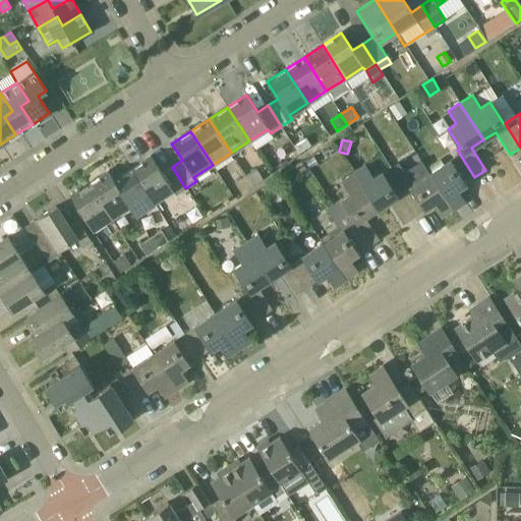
[(457,189),(474,177),(457,150),(452,154),(454,157),(429,173),(453,210),(465,201),(457,189)]
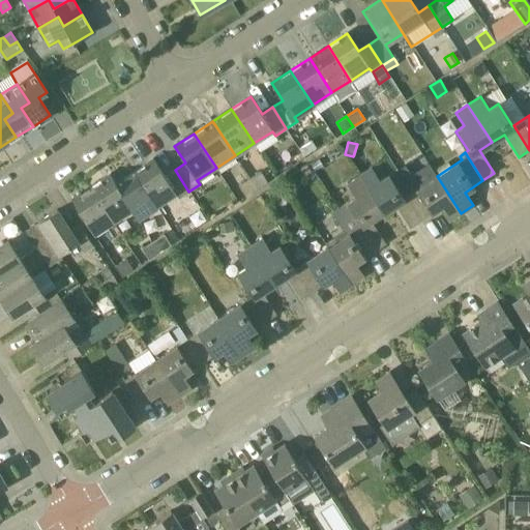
[(175,170),(165,176),(153,159),(135,171),(157,206),(176,194),(179,199),(188,192),(175,170)]
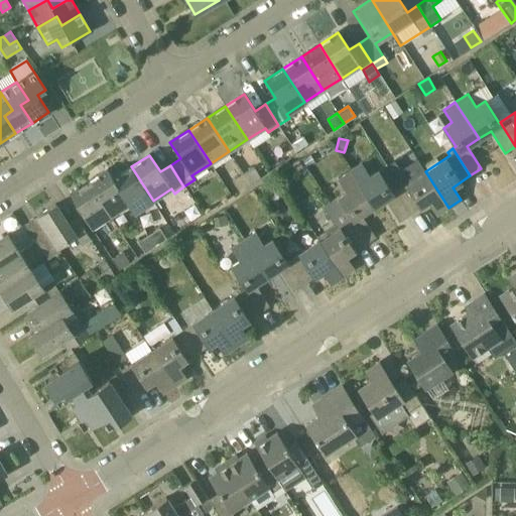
[(310,155),(302,160),(306,166),(314,161),(310,155)]
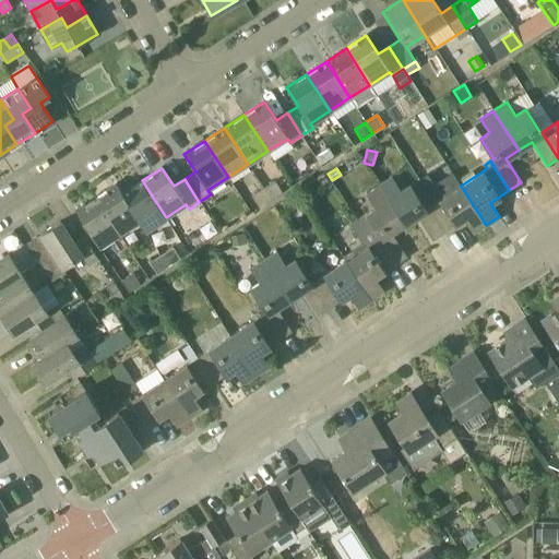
[(473,233),(486,225),(461,186),(451,171),(433,182),(427,173),(409,185),(426,209),(428,206),(444,233),(464,219),(473,233)]
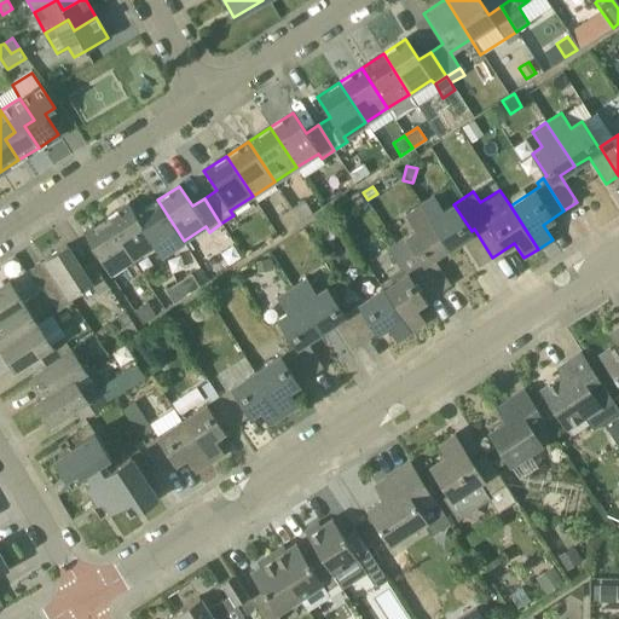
[(492,258),(474,229),(472,231),(453,204),(443,210),(434,196),(420,206),(447,249),(462,239),(479,266),(492,258)]
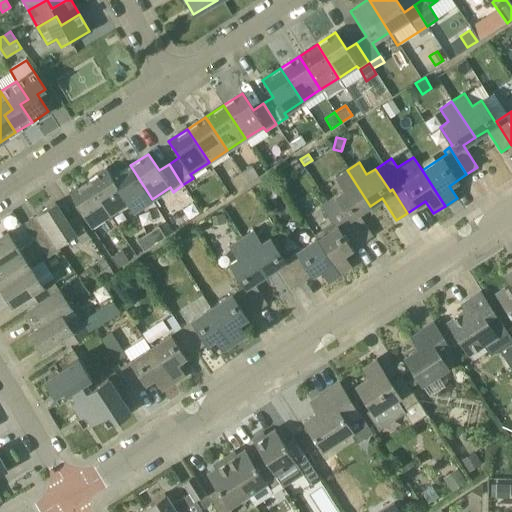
[(134,210),(152,199),(130,165),(112,177),(134,210)]
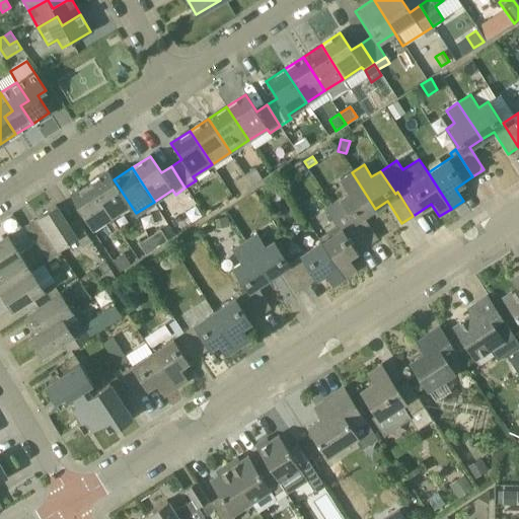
[(244,174),(251,184),(262,178),(255,168),(244,174)]
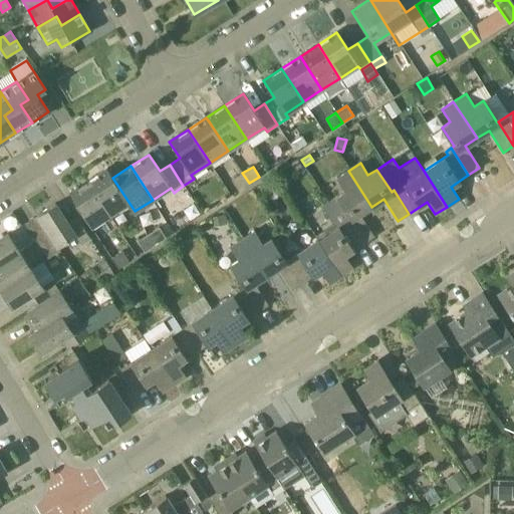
[(135,211),(112,178),(107,170),(88,182),(109,215),(127,203),(134,212),(135,211)]
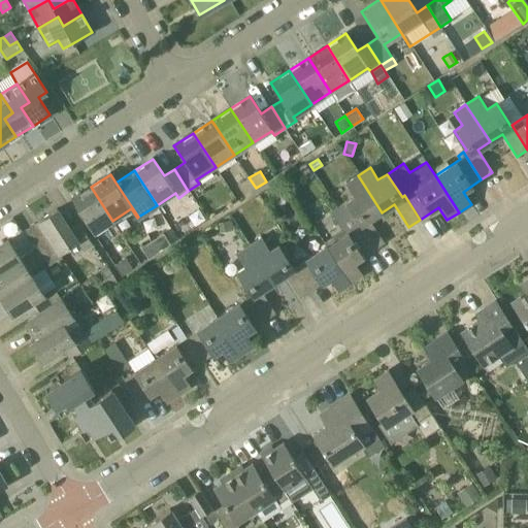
[(369,220),(382,212),(358,175),(345,184),(354,196),(344,201),(360,225),(357,227),(372,251),(384,242),(369,220)]
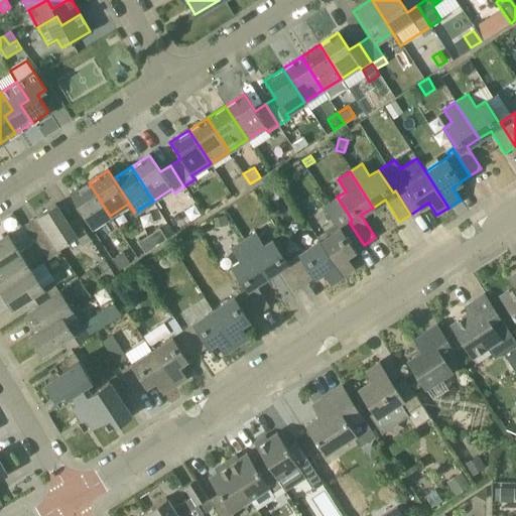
[(239,191),(250,183),(243,173),(233,180),(239,191)]
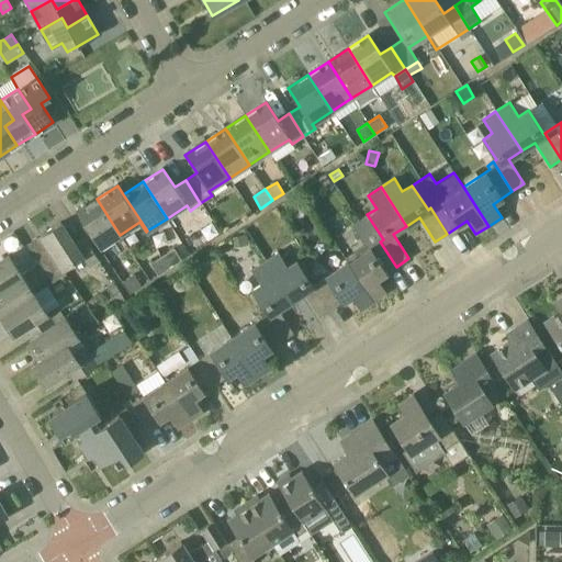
[(322,195),(312,189),(305,200),(315,206),(322,195)]
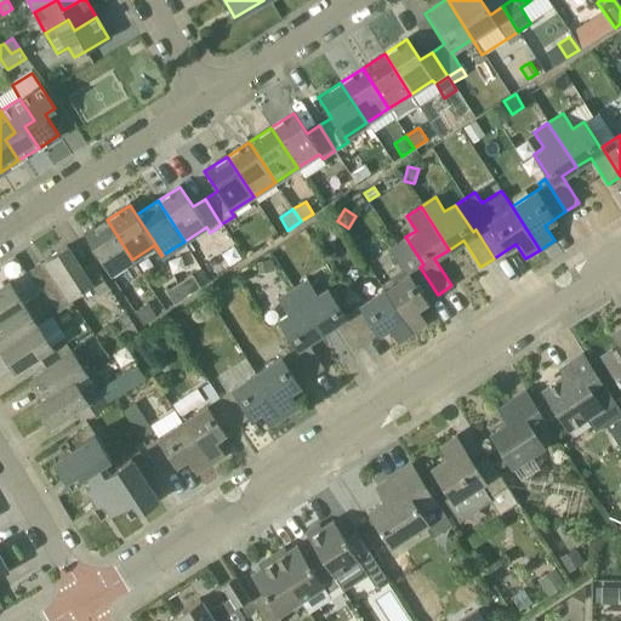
[(109,274),(132,260),(107,220),(84,234),(109,274)]
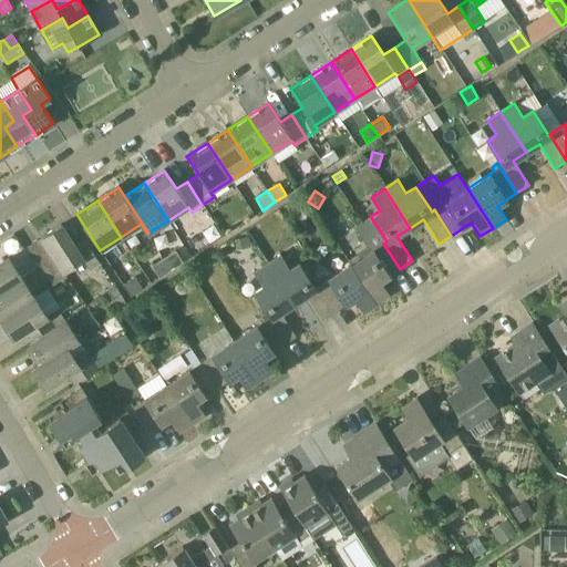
[(381,281),(400,269),(383,244),(387,241),(370,216),(353,226),(371,251),(351,265),(375,303),(389,295),(381,281)]
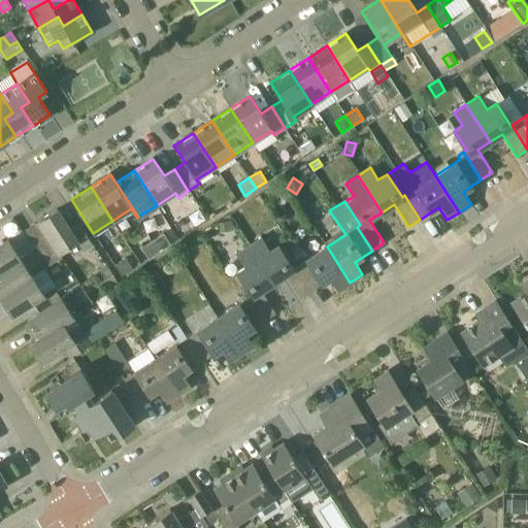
[(69,229),(68,226),(57,209),(37,222),(58,254),(77,241),(84,251),(93,244),(78,223),(69,229)]
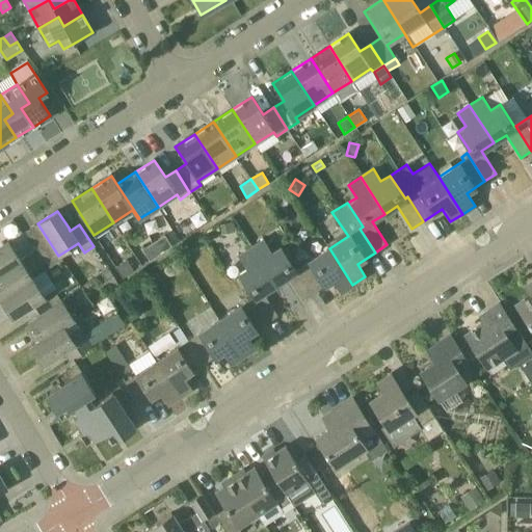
[(277,222),(283,225),(288,221),(288,215),(282,212),(276,215),(277,222)]
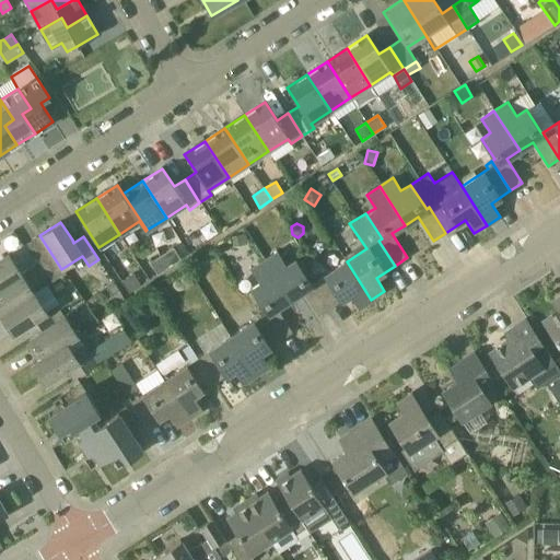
[(247,244),(247,242),(244,233),(232,237),(234,245),(234,247),(247,244)]
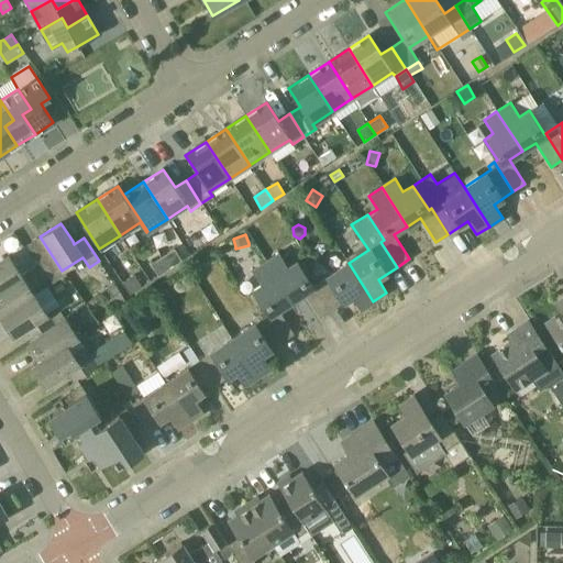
[(65,274),(62,271),(40,236),(36,239),(51,261),(41,267),(52,283),(65,274)]
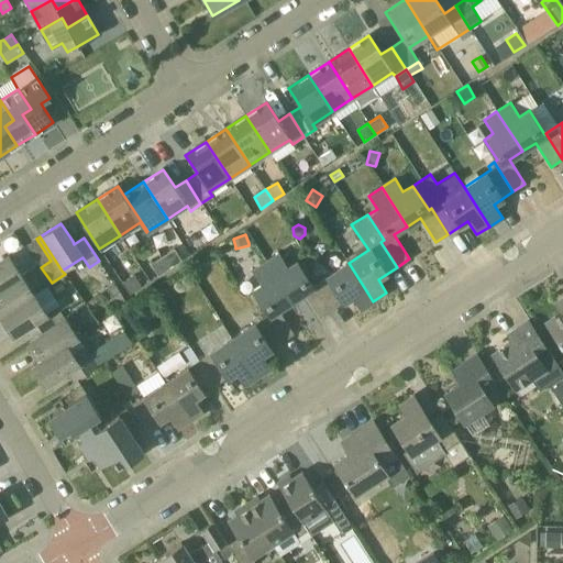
[(41,267),(51,261),(36,239),(26,244),(41,267)]
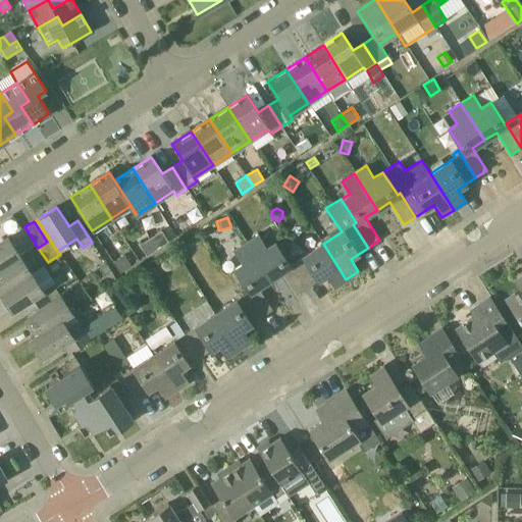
[(157,249),(168,242),(161,231),(151,239),(157,249)]
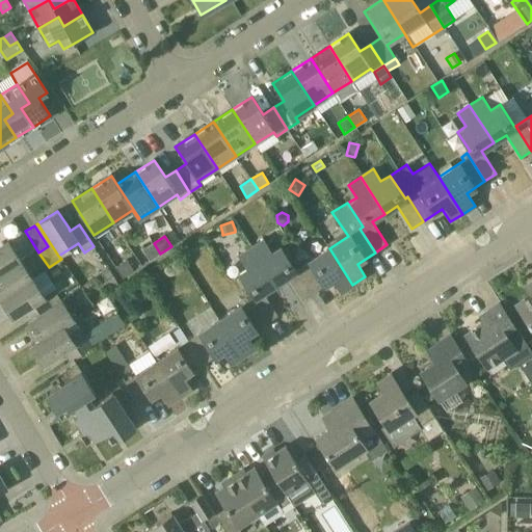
[(295,270),(281,246),(271,253),(263,240),(250,247),(275,285),(287,276),(302,299),(314,292),(298,268),(295,270)]
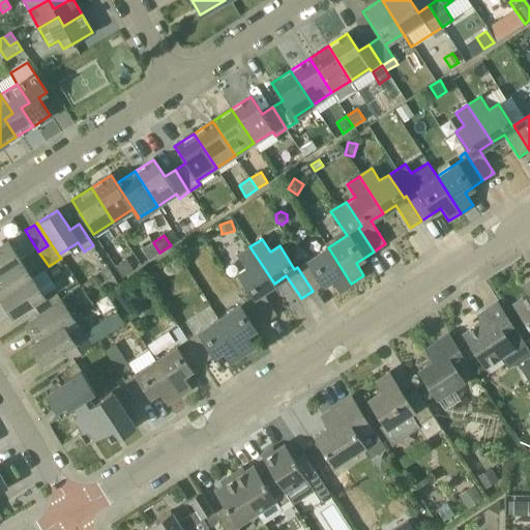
[(0,272),(20,260),(19,259),(8,241),(0,246),(0,272)]
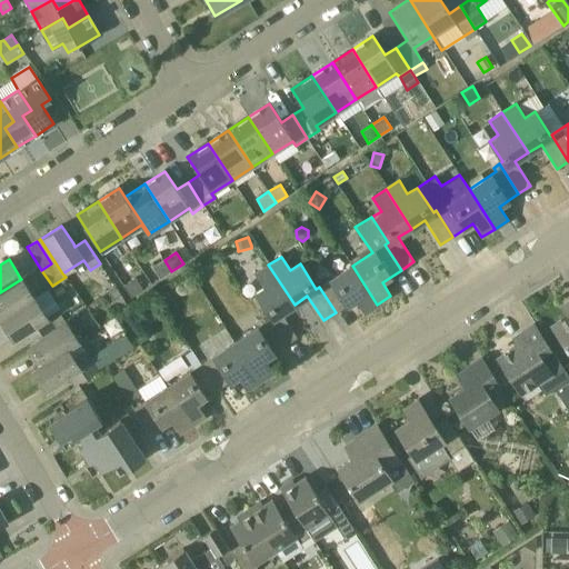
[(160,279),(171,271),(165,260),(152,267),(160,279)]
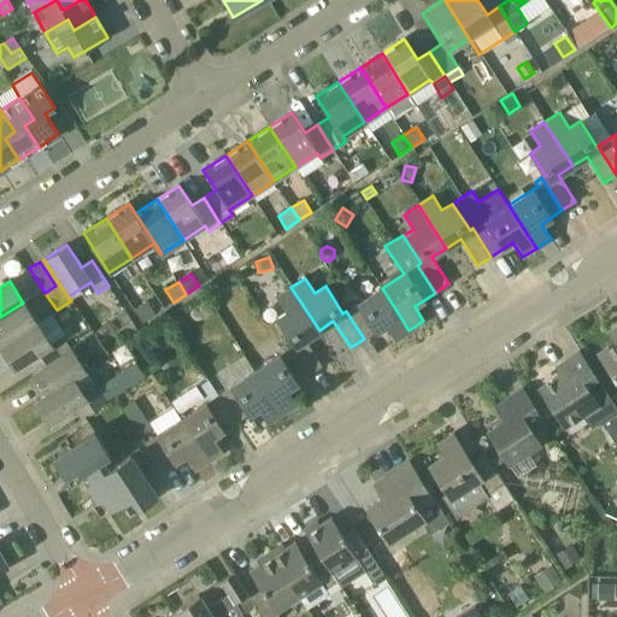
[(305,340),(319,330),(291,287),(276,297),(286,311),(276,318),(294,345),(291,347),(309,375),(322,366),(305,340)]
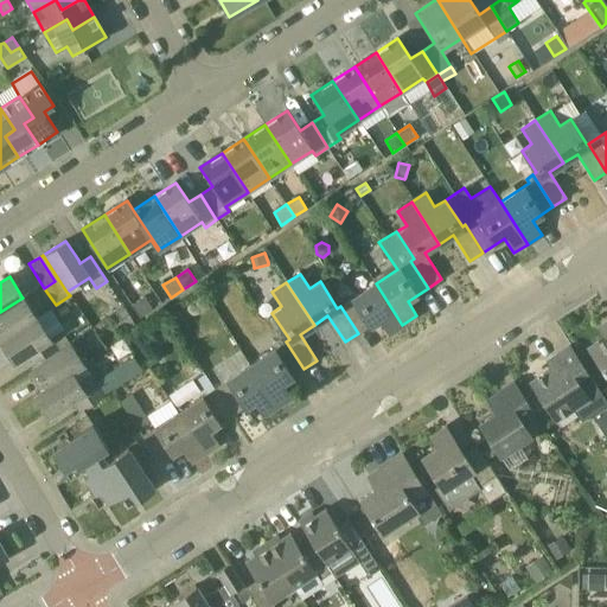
[(388,334),(402,325),(376,283),(340,306),(358,333),(378,320),(388,334)]
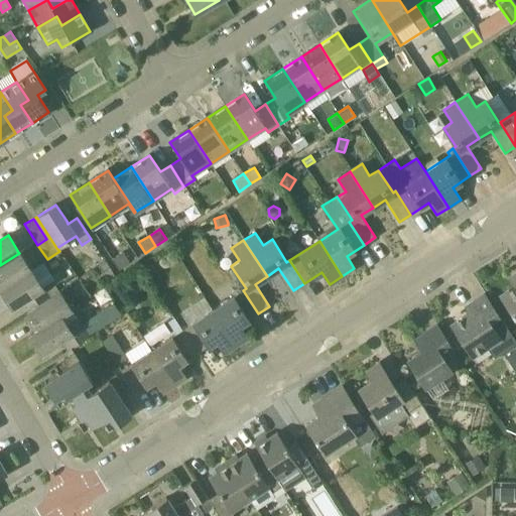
[(112,259),(119,269),(129,262),(123,252),(112,259)]
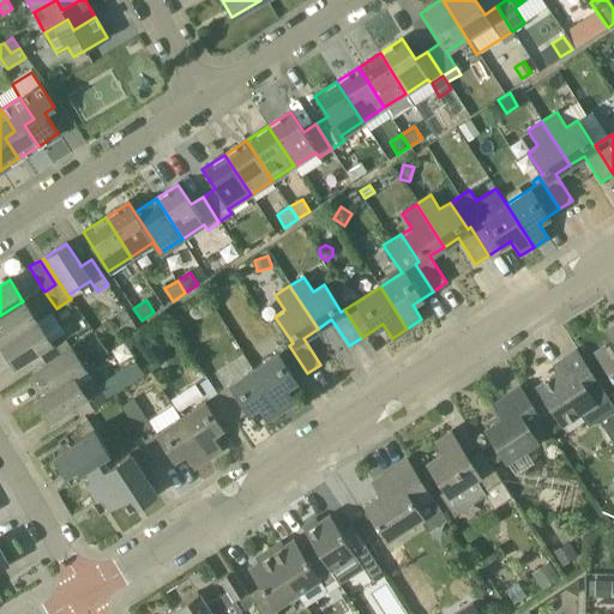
[(0,344),(36,321),(23,301),(0,315),(0,344)]
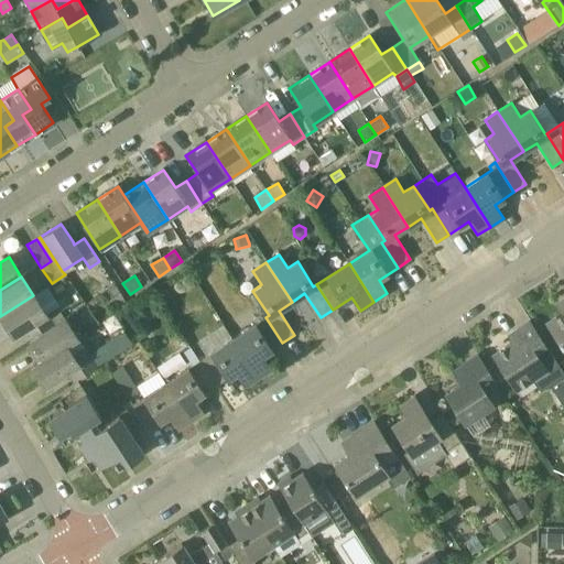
[(108,290),(112,296),(120,292),(115,285),(108,290)]
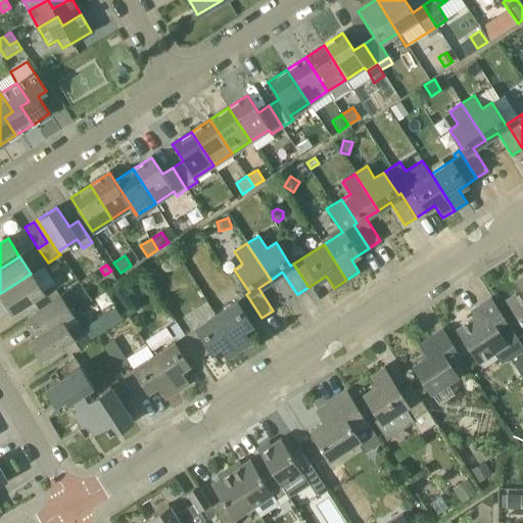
[(59,293),(48,300),(31,274),(0,293),(0,294),(12,313),(22,305),(29,315),(60,294),(59,293)]
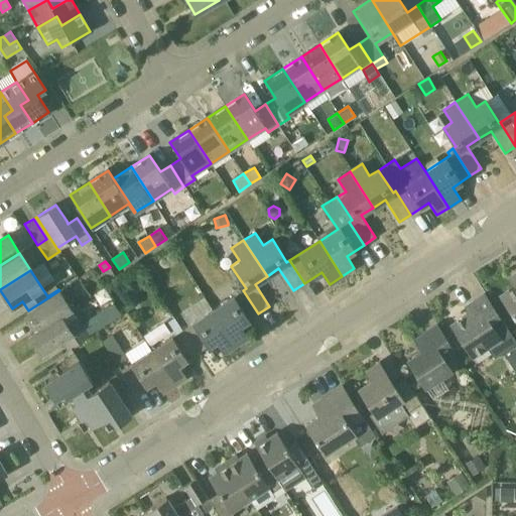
[(515,273),(512,276),(515,281),(515,285),(500,295),(515,319),(515,273)]
